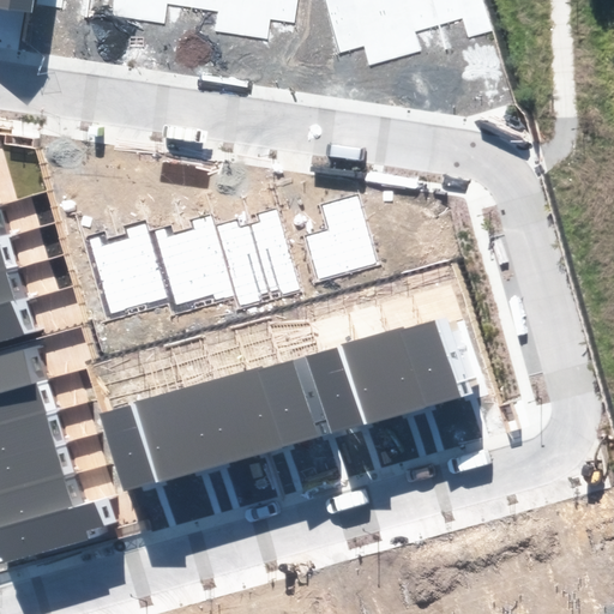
[(34,0),(0,0),(0,7),(32,12),(34,0)]
